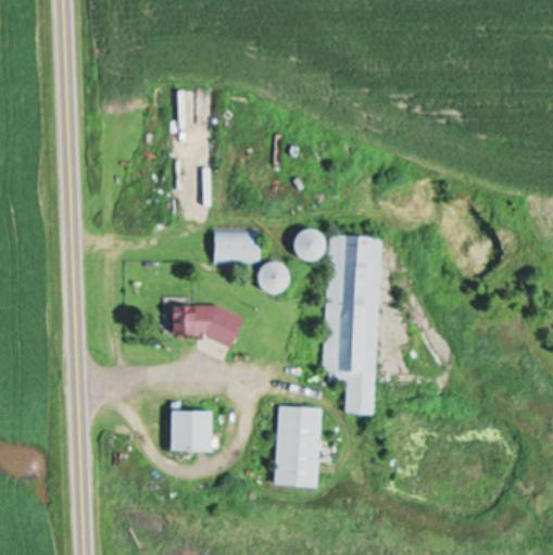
[(216,229),(260,230),(259,263),(215,263),(216,229)]
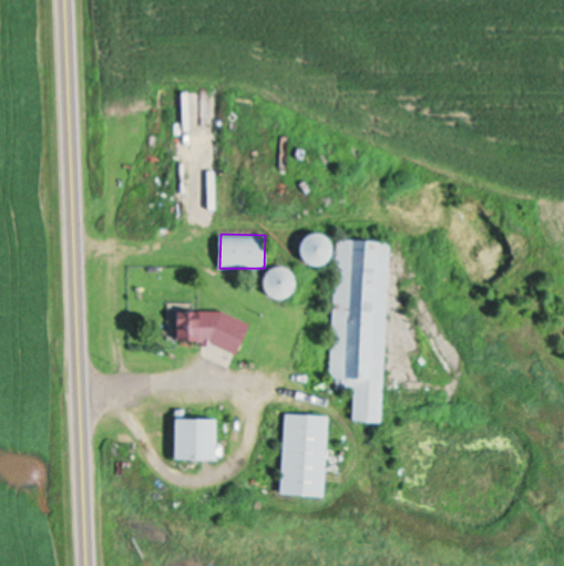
[(392,243),(380,420),(331,417),(342,239),(392,243)]
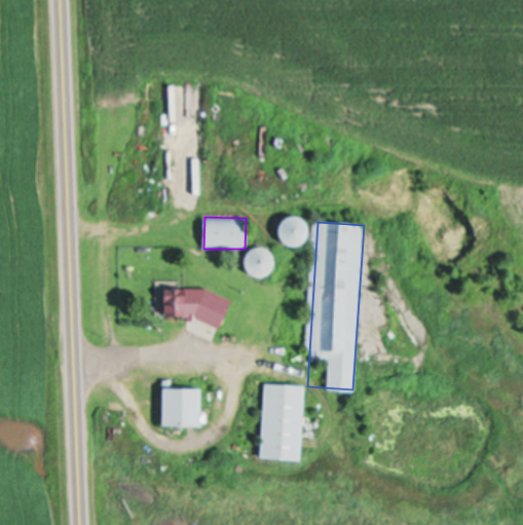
[(162,289),(229,300),(224,328),(157,316),(162,289)]
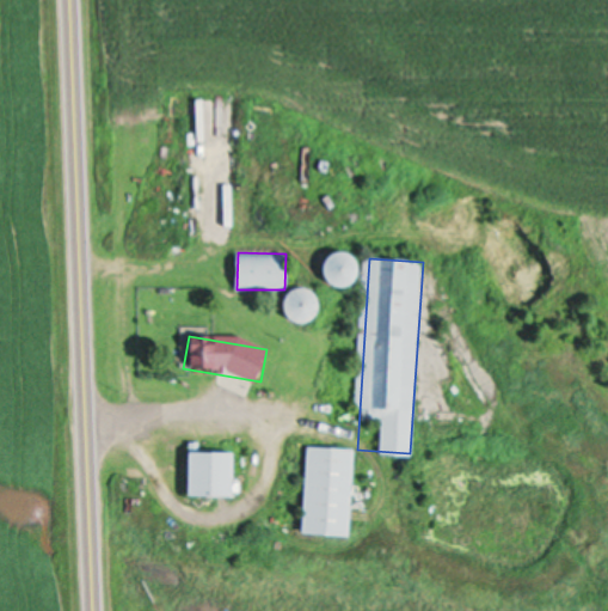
[(306,447),(354,451),(347,539),(299,535),(306,447)]
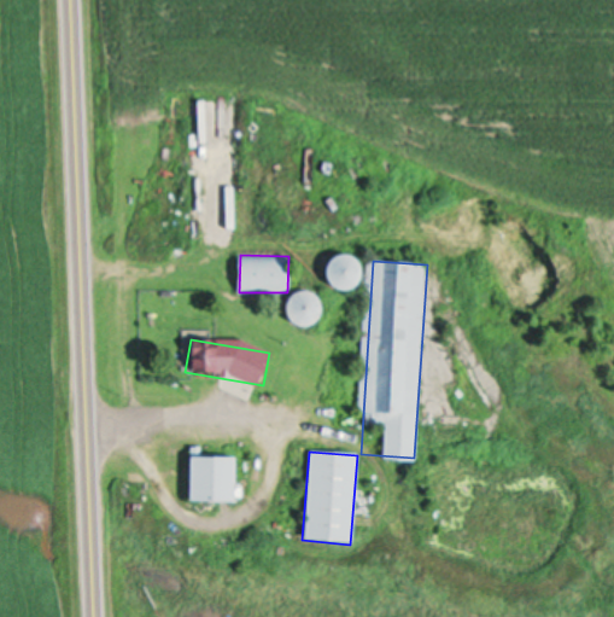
[(185,455),(238,457),(237,502),(183,500),(185,455)]
